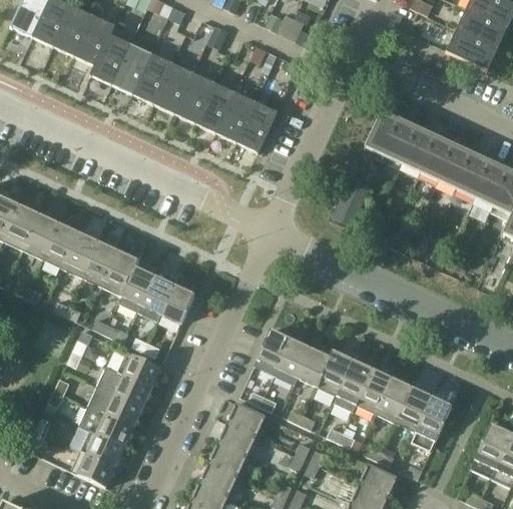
[(32,36),(49,0),(23,0),(11,27),(32,36)]
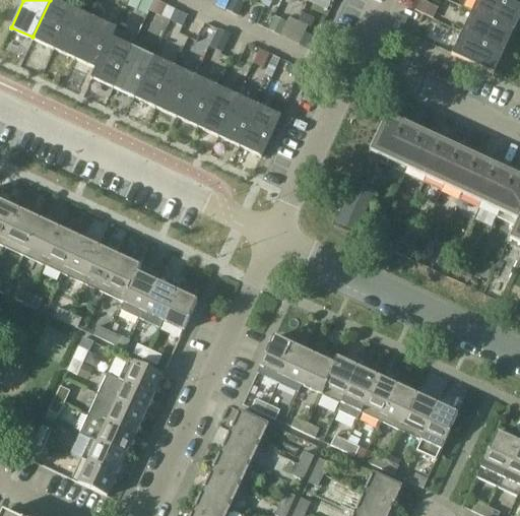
[(54,47),(72,7),(56,0),(50,0),(33,37),(54,47)]
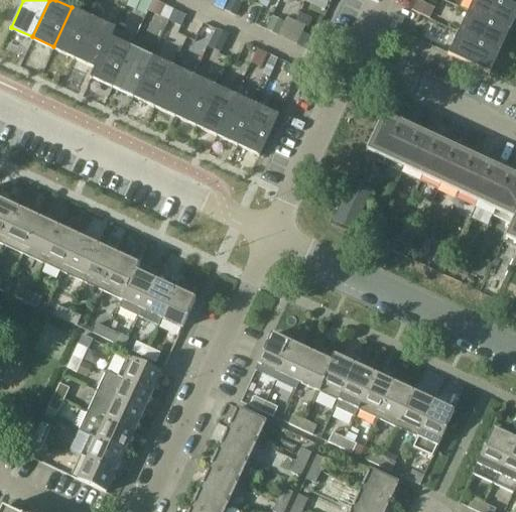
[(132,0),(148,8),(152,0),(132,0)]
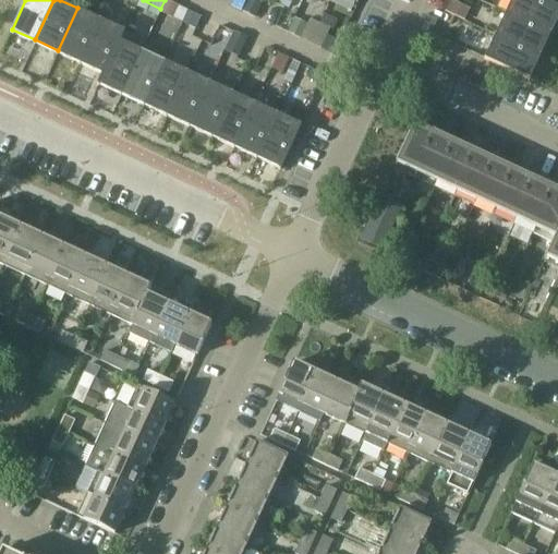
[(165,0),(160,9),(173,14),(179,2),(173,0),(165,0)]
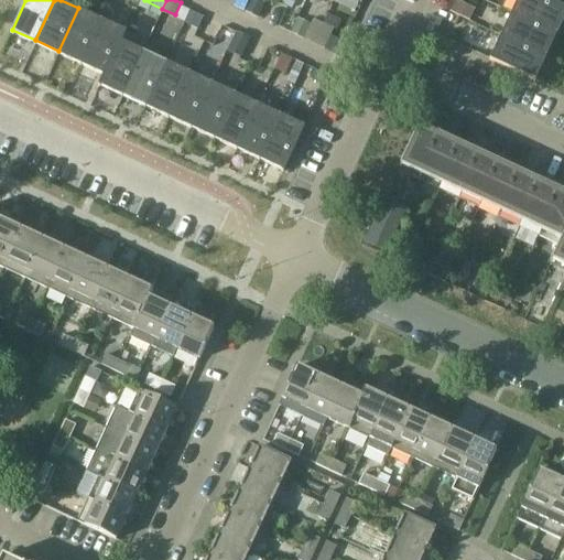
[(249,0),(246,9),(257,13),(262,0),(249,0)]
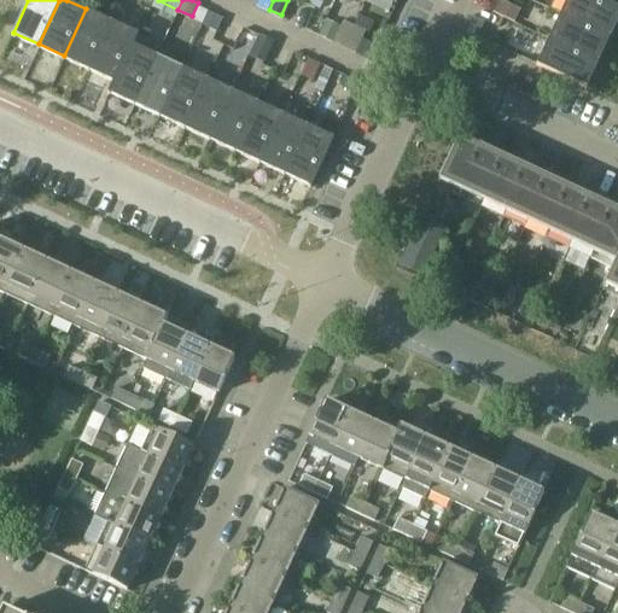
[(617,11),(617,5),(611,1),(610,3),(604,0),(566,0),(561,12),(608,34),(617,11)]
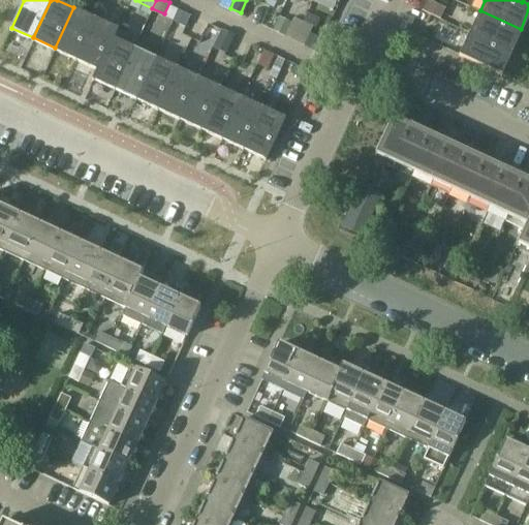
[(178,6),(174,17),(184,22),(189,11),(178,6)]
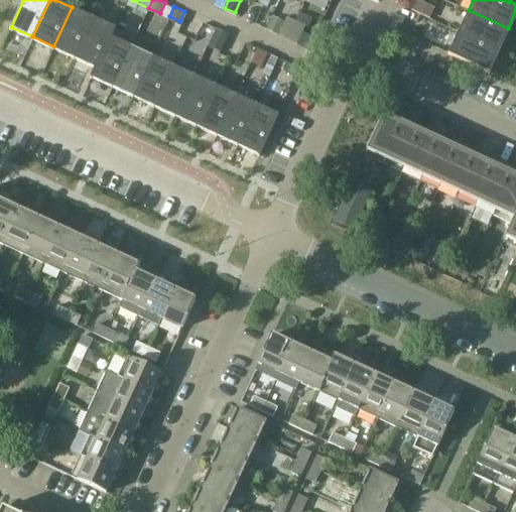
[(75,56),(93,17),(72,7),(53,46),(75,56)]
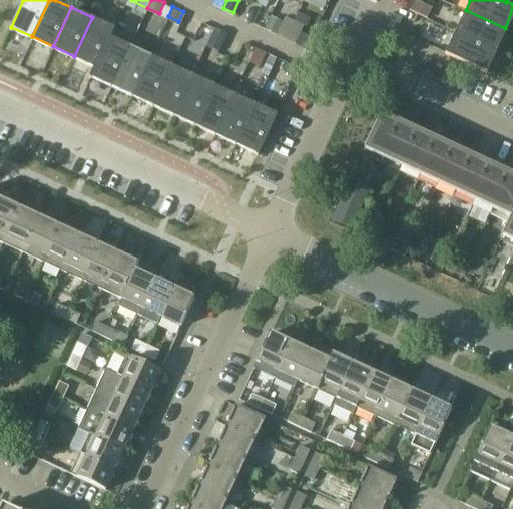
[(389,9),(384,22),(396,28),(402,15),(389,9)]
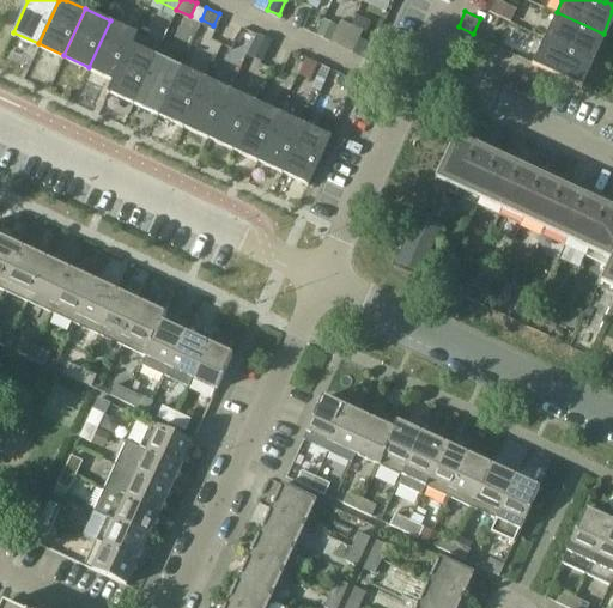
[(592,59),(604,34),(557,12),(545,37),(592,59)]
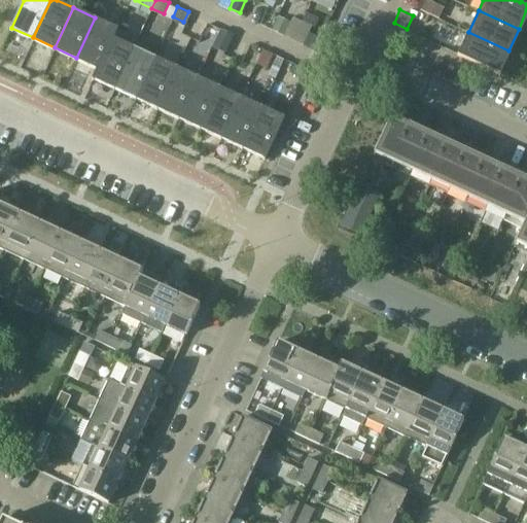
[(112,37),(113,37),(117,29),(95,18),(76,58),(98,68),(112,37)]
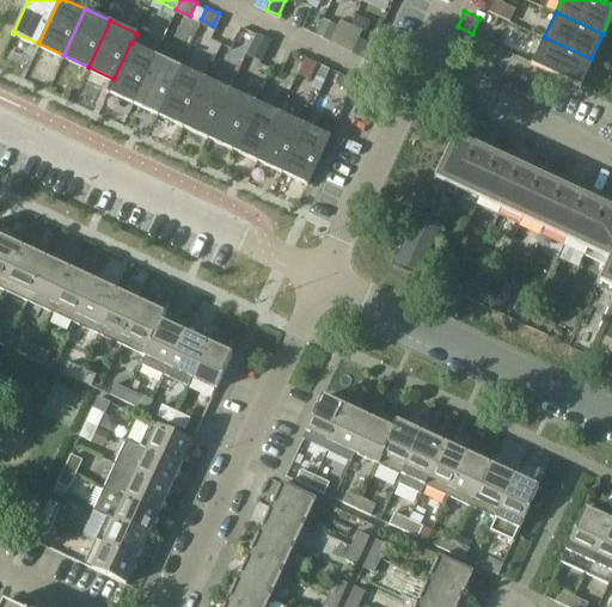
[(322,20),(316,32),(329,38),(335,26),(322,20)]
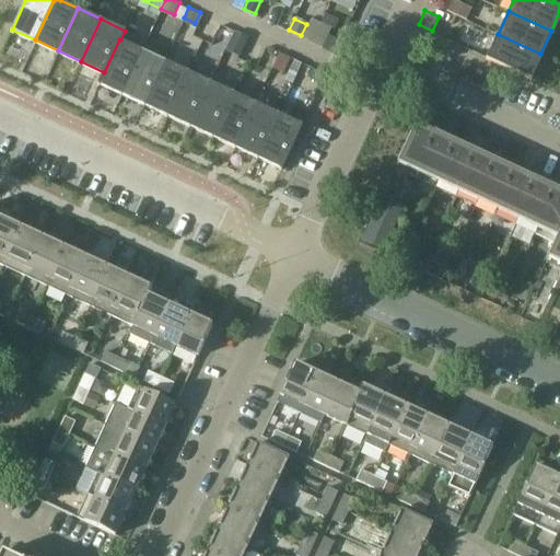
[(234,27),(225,47),(240,54),(248,34),(234,27)]
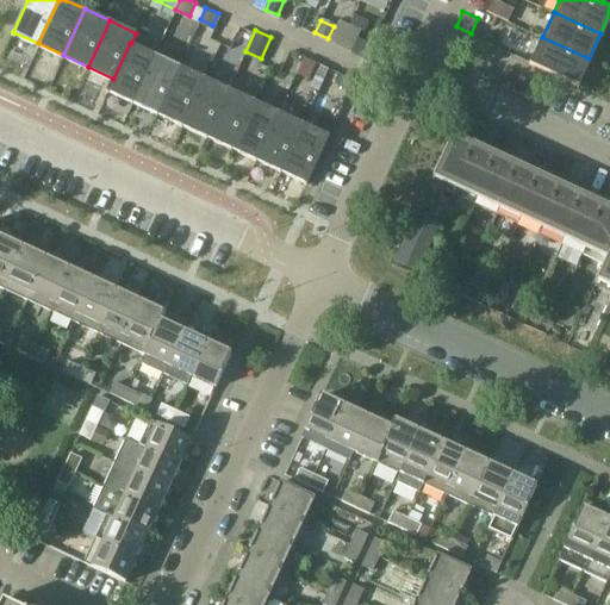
[(358,36),(350,50),(359,54),(366,56),(372,42),(358,36)]
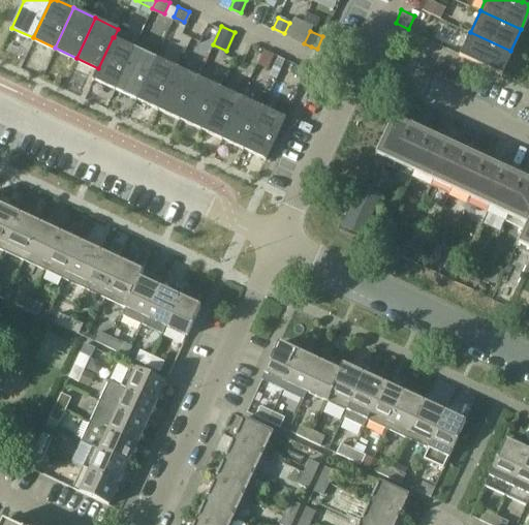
[(500,72),(510,51),(470,32),(461,54),(500,72)]
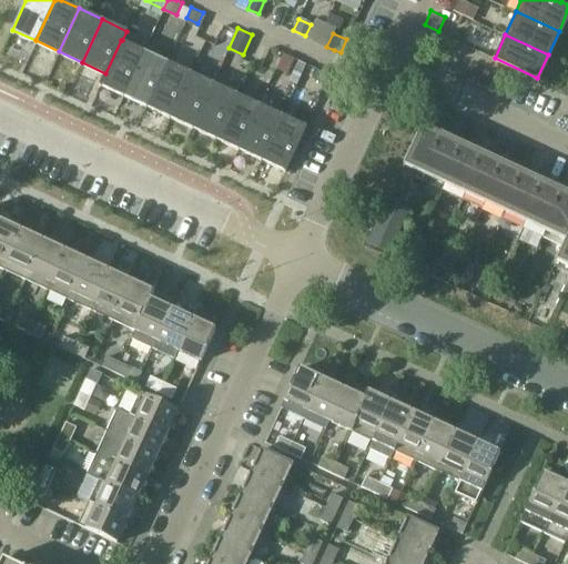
[(124,93),(144,51),(122,40),(121,40),(105,73),(101,82),(124,93)]
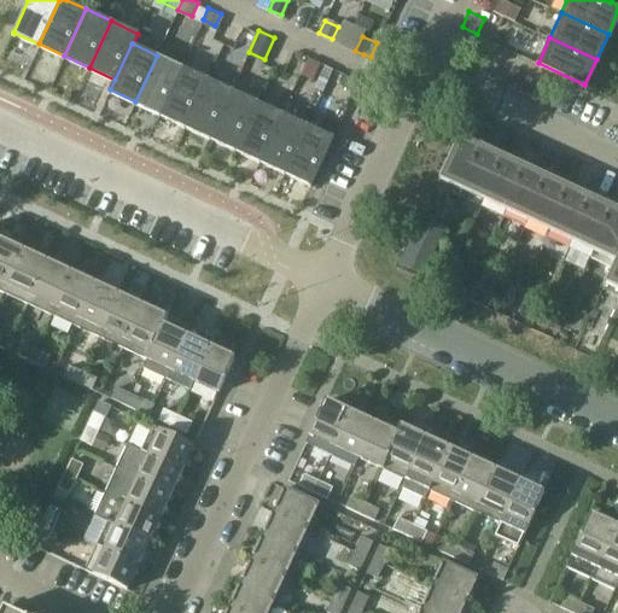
[(161,114),(182,66),(157,56),(135,101),(161,114)]
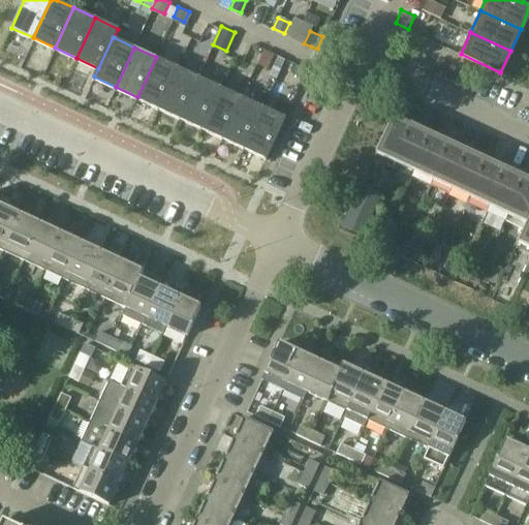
[(277,54),(274,62),(281,66),(285,57),(277,54)]
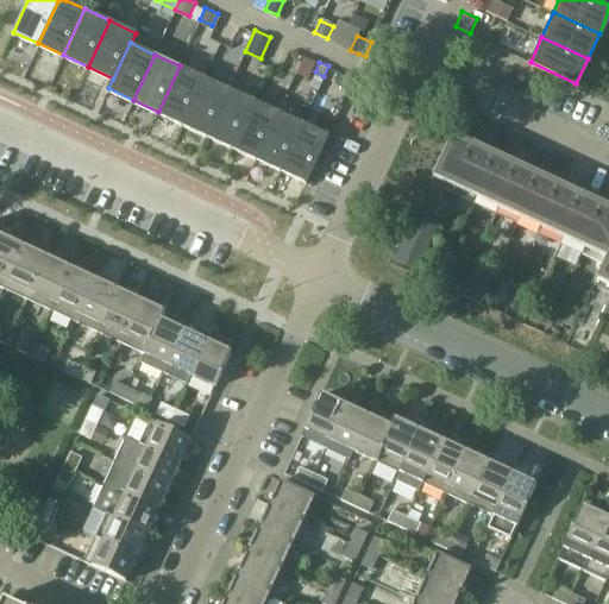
[(183,123),(203,77),(180,65),(158,112),(183,123)]
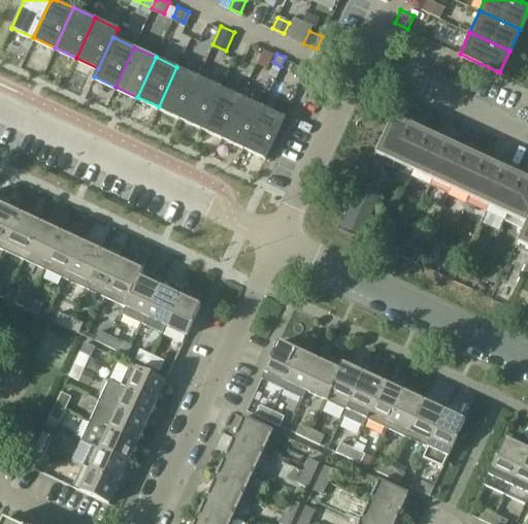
[(293,63),(290,70),(302,75),(305,68),(293,63)]
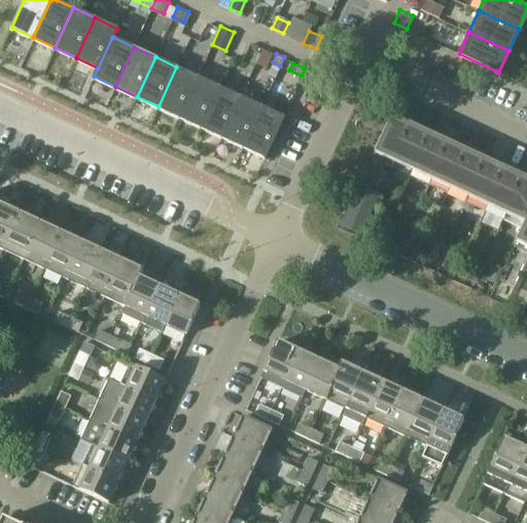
[(179,116),(198,77),(176,67),(159,106),(179,116)]
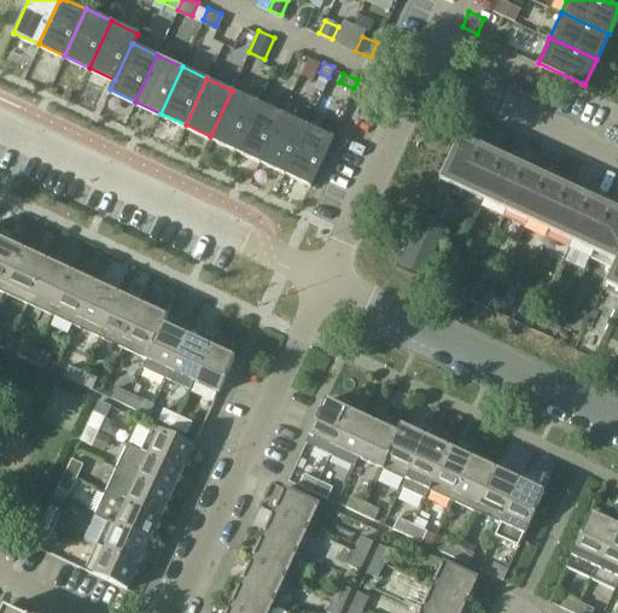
[(235,149),(257,101),(232,91),(210,136),(235,149)]
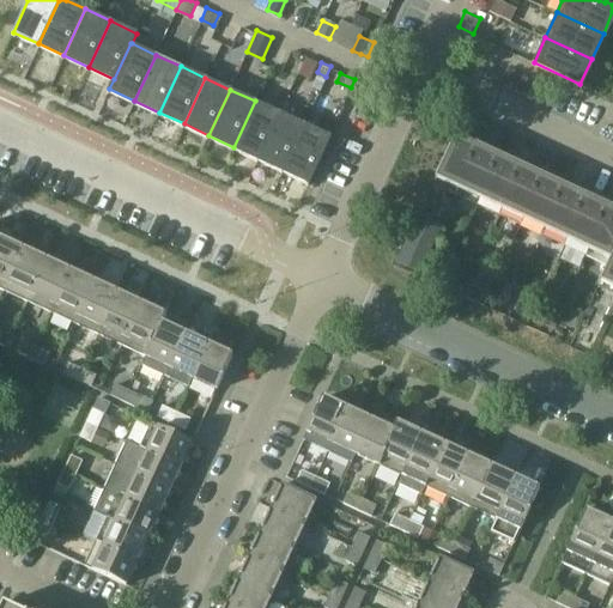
[(259,158),(280,113),(255,101),(234,147),(259,158)]
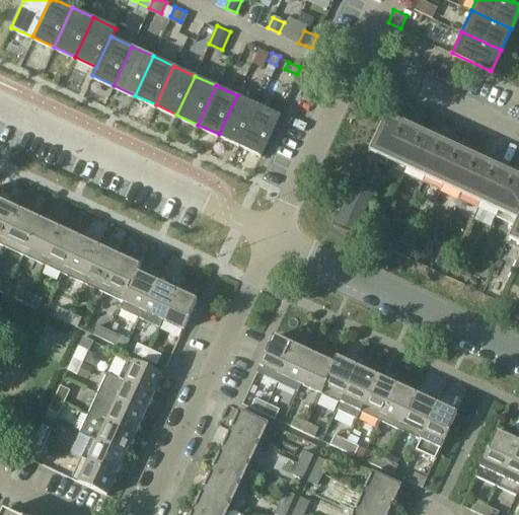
[(240,144),(258,105),(237,95),(219,134),(240,144)]
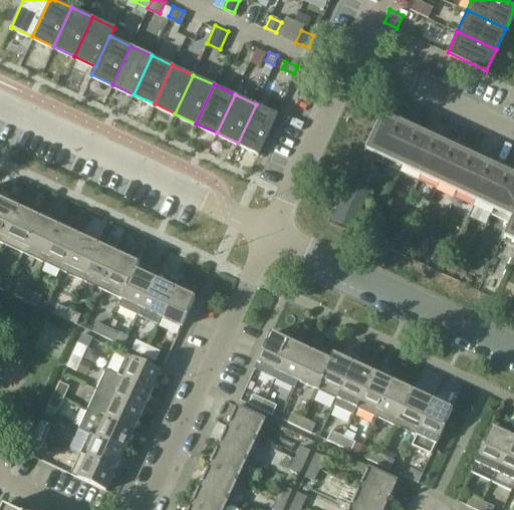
[(277,113),(256,104),(238,143),(259,153),(277,113)]
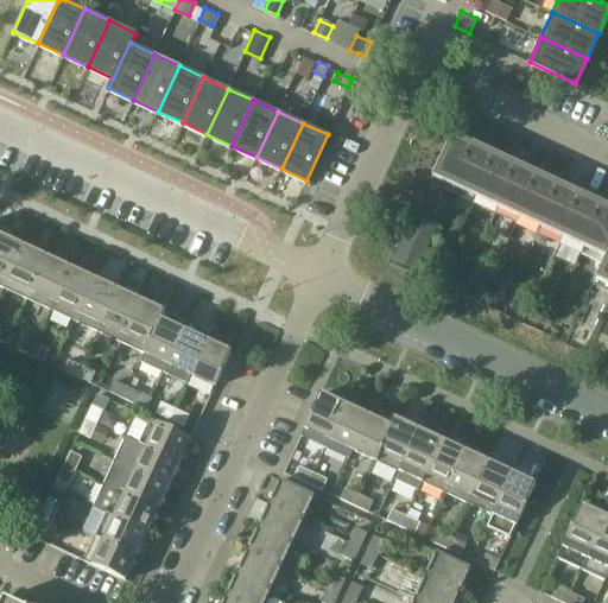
[(474,140),(453,131),(431,175),(454,185),(474,140)]
